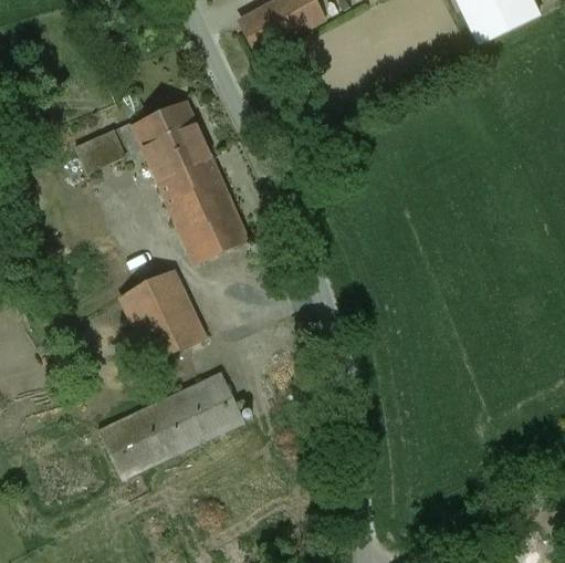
[(275,0),(239,21),(260,59),(328,21),(316,0),(275,0)]
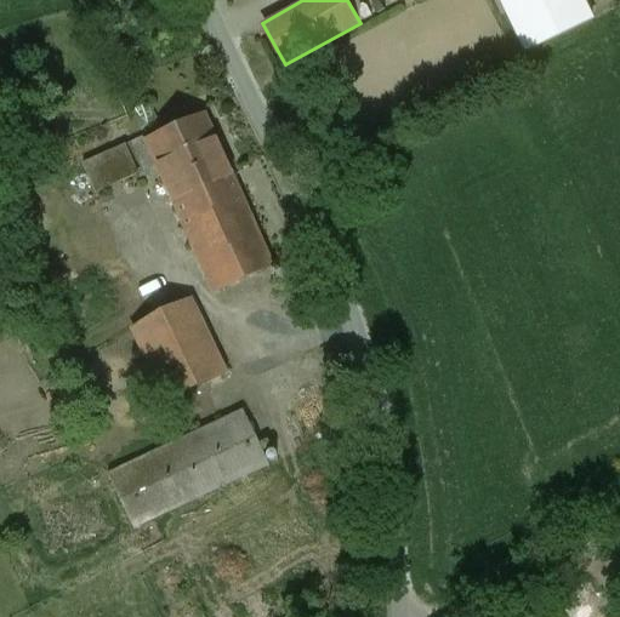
[(596,16),(587,0),(499,0),(524,50),(596,16)]
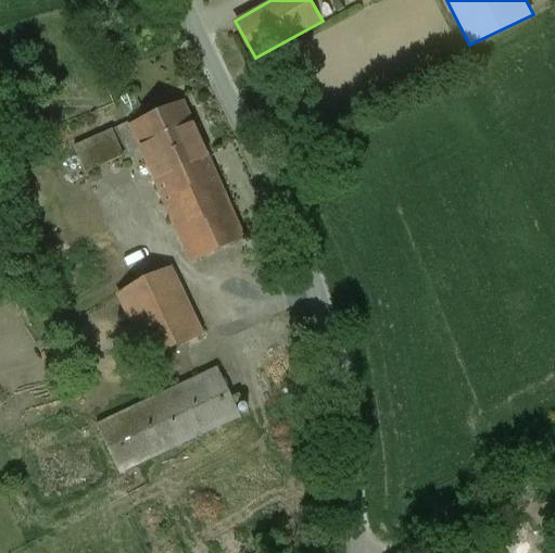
[(246,233),(184,99),(128,123),(140,148),(186,261),(246,233)]
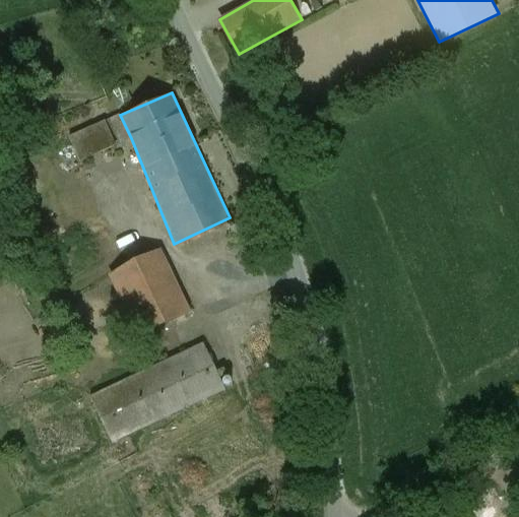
[(119,113),(70,136),(82,162),(131,138),(119,113)]
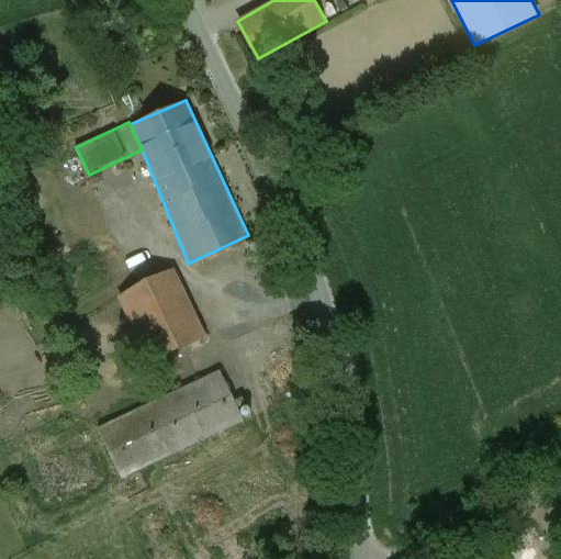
[(205,334),(172,268),(111,298),(143,364),(205,334)]
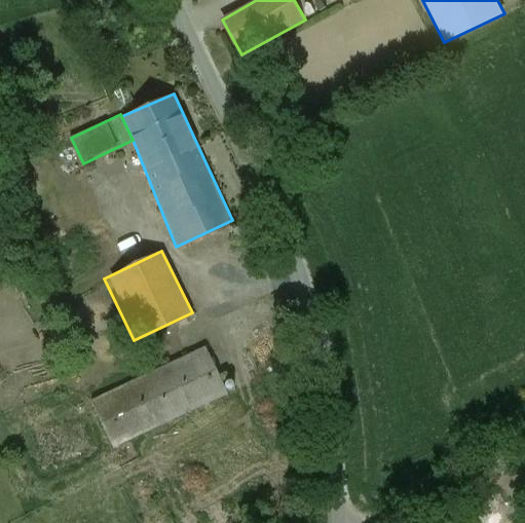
[(226,393),(204,345),(91,399),(114,446),(226,393)]
